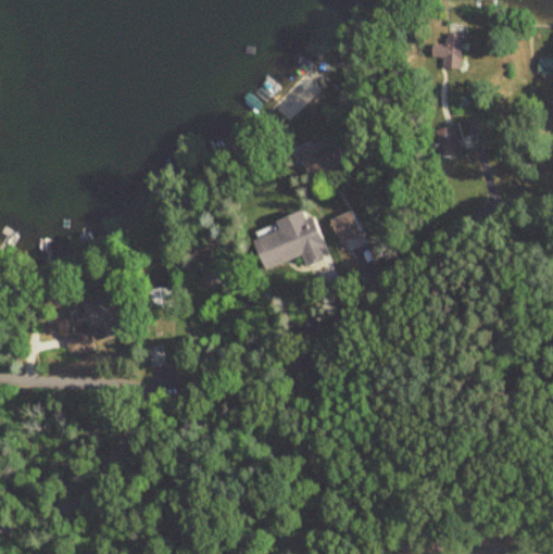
[(445,42),(432,42),(432,55),(443,55),(443,67),(462,67),(462,32),(445,32),(445,42)]
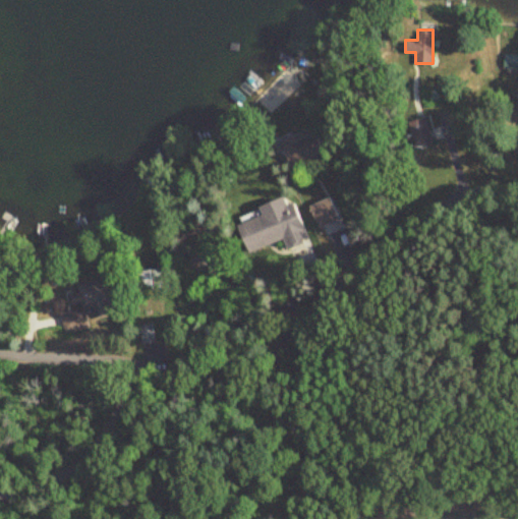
[(433,142),(425,116),(408,121),(414,148),(433,142)]
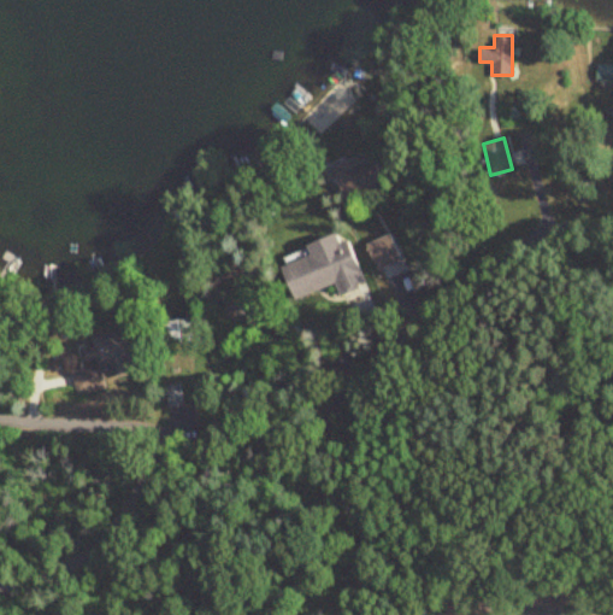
[(332,173),(343,194),(381,177),(370,156),(332,173)]
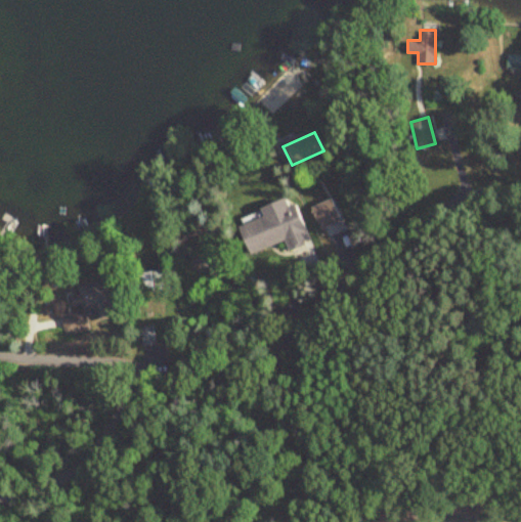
[(251,253),(285,241),(289,252),(311,244),(294,194),(269,204),(272,212),(240,224),(251,253)]
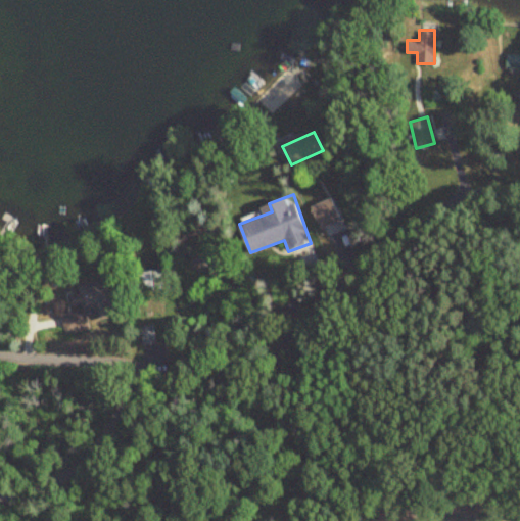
[(339,219),(329,197),(310,207),(319,228),(339,219)]
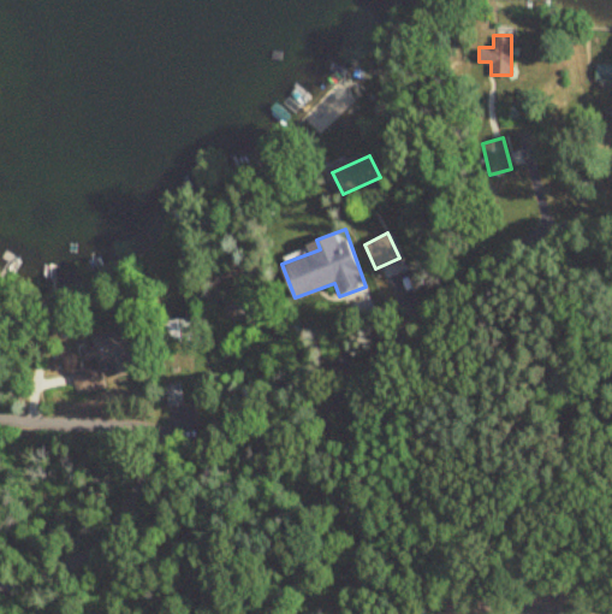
[(159,338),(188,335),(185,320),(158,325),(159,338)]
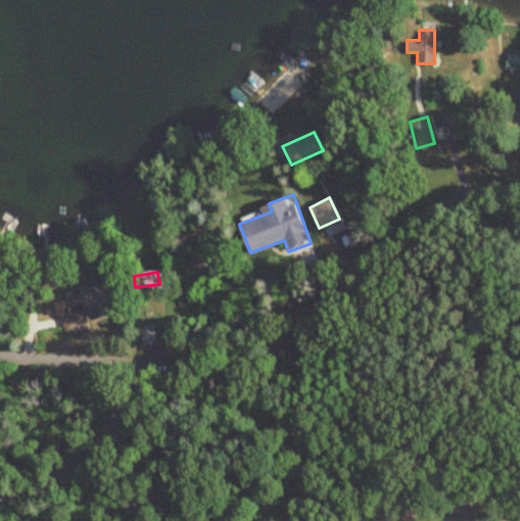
[(60,333),(85,331),(83,318),(108,316),(105,280),(76,283),(77,293),(65,294),(67,313),(58,314),(60,333)]
